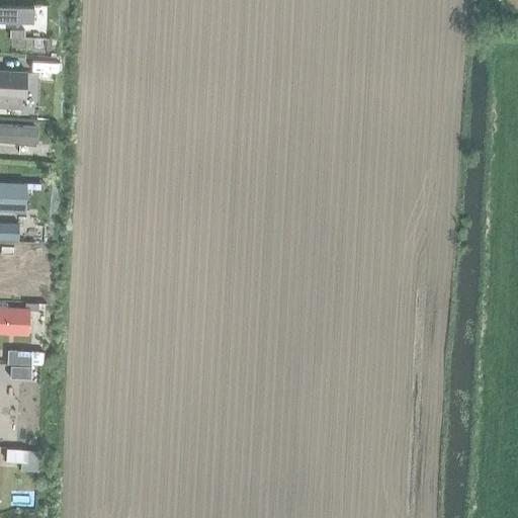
[(0,7),(0,23),(28,25),(29,9),(0,7)]
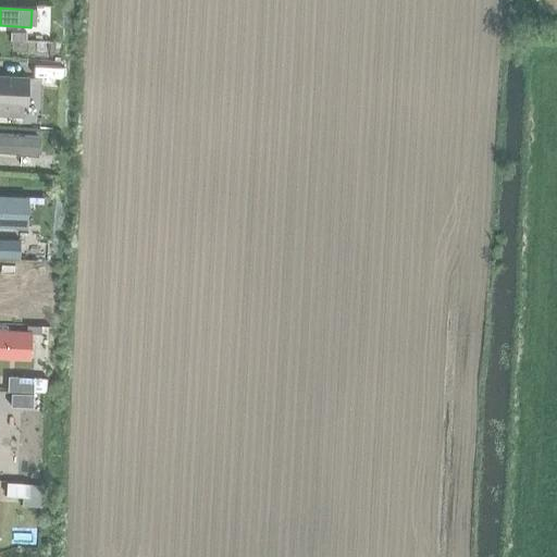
[(28,77),(0,76),(0,114),(8,115),(8,103),(27,104),(28,77)]
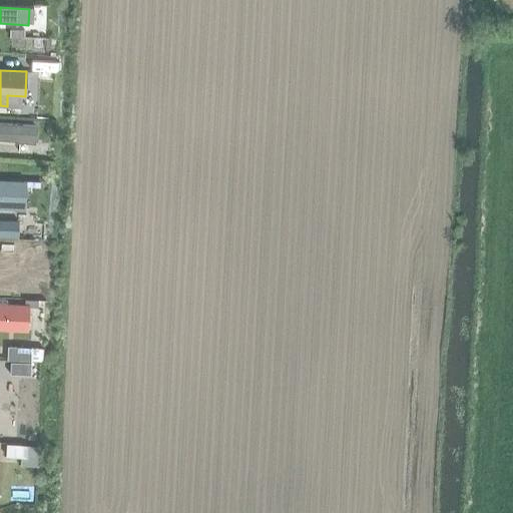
[(0,139),(18,141),(18,142),(34,143),(35,125),(0,123),(0,139)]
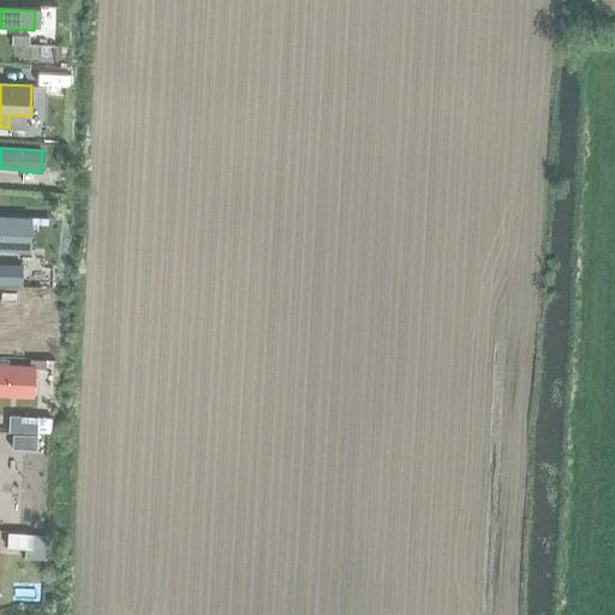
[(0,216),(0,250),(29,251),(30,218),(0,216)]
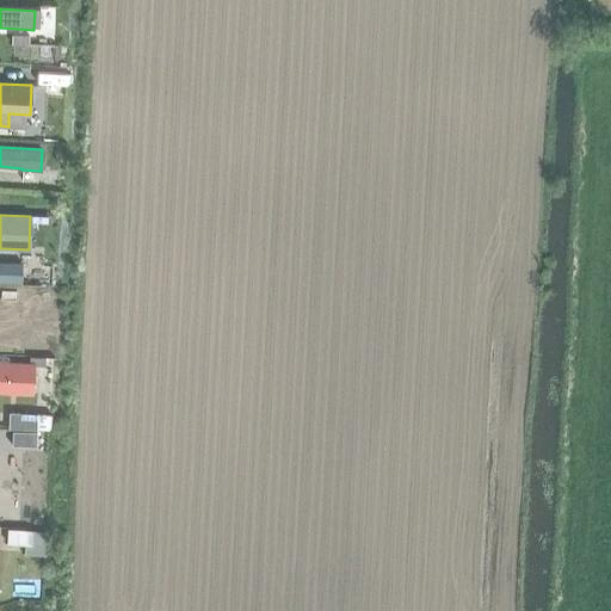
[(0,261),(0,282),(20,283),(22,264),(0,261)]
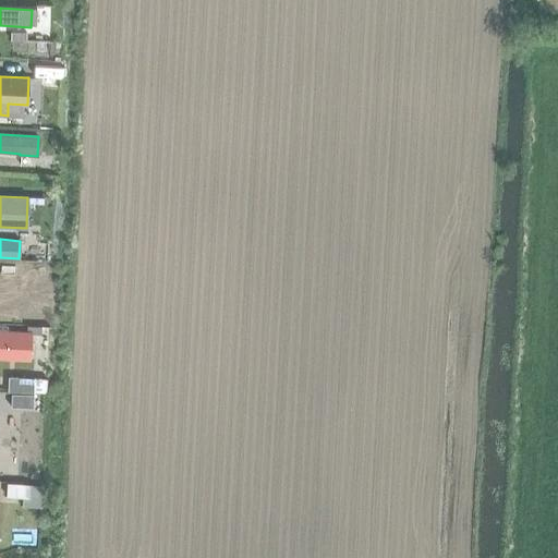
[(0,332),(0,356),(29,358),(31,334),(0,332)]
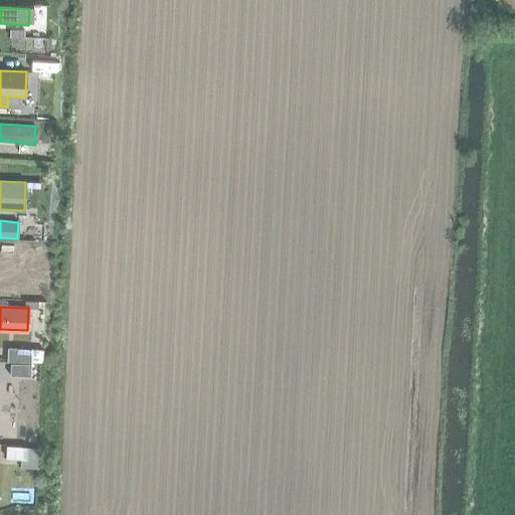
[(7,347),(6,360),(30,361),(31,348),(7,347)]
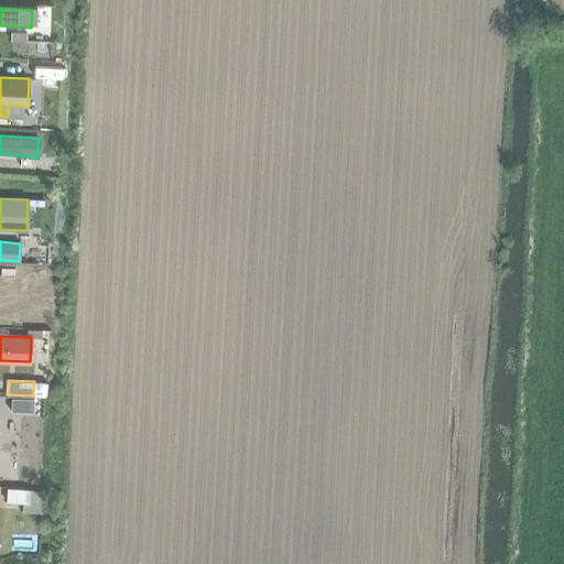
[(34,400),(11,399),(11,412),(33,413),(34,400)]
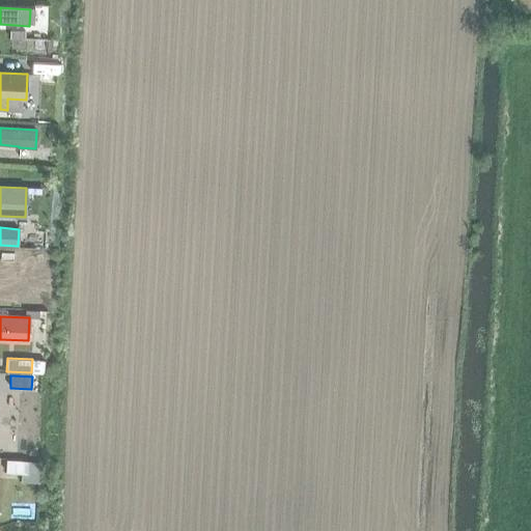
[(6,459),(5,472),(22,473),(21,481),(37,482),(38,462),(27,460),(6,459)]
